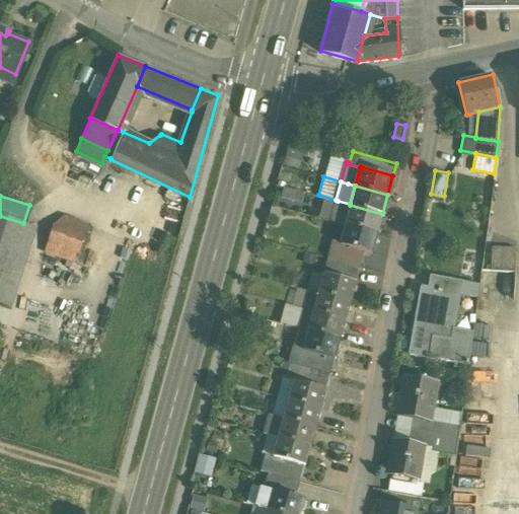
[(350,204),(338,201),(332,220),(338,221),(342,208),(349,210),(350,205),(350,204)]
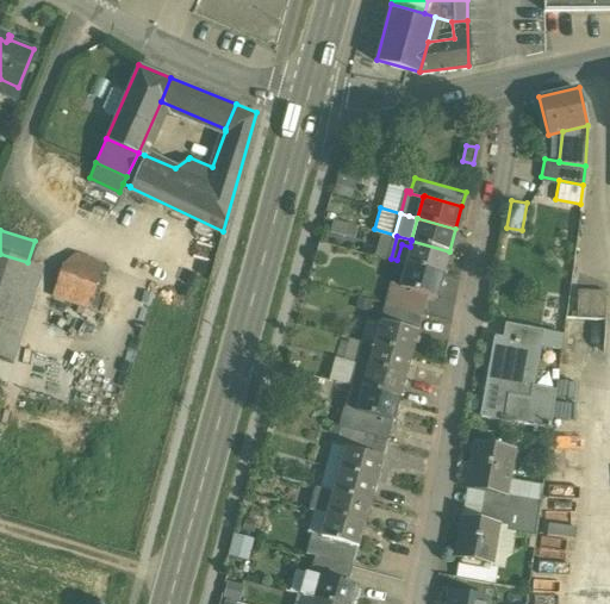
[(449,251),(411,241),(410,247),(405,262),(443,273),(449,251)]
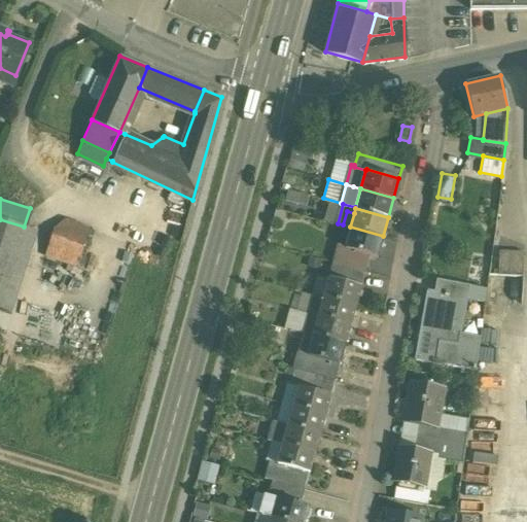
[(347,211),(343,224),(350,227),(354,213),(347,211)]
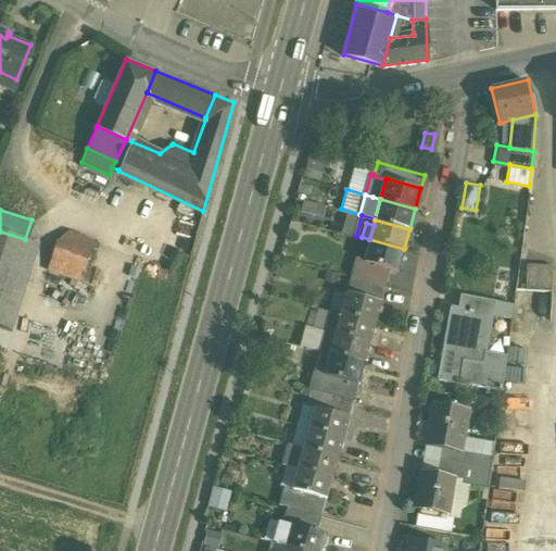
[(0,316),(25,239),(0,232),(0,316)]
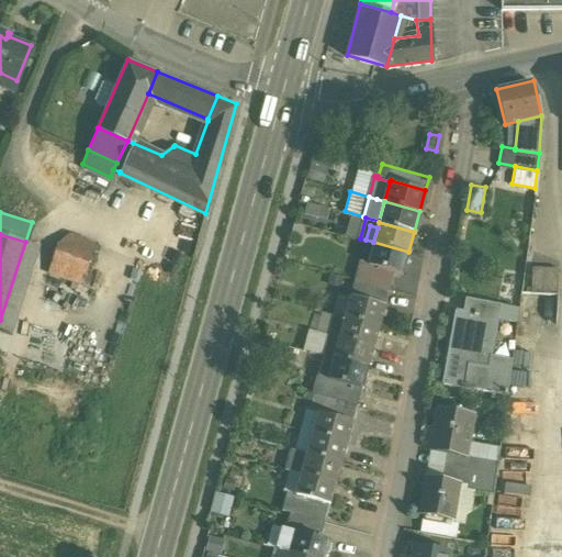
[(25,242),(0,320),(0,327),(11,331),(37,246),(25,242)]
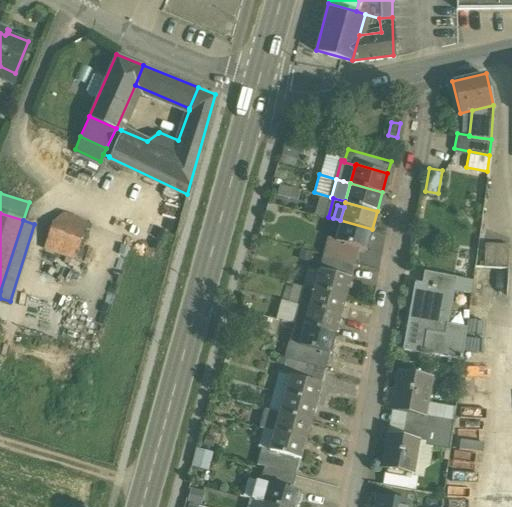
[(84,231),(53,220),(44,245),(75,256),(84,231)]
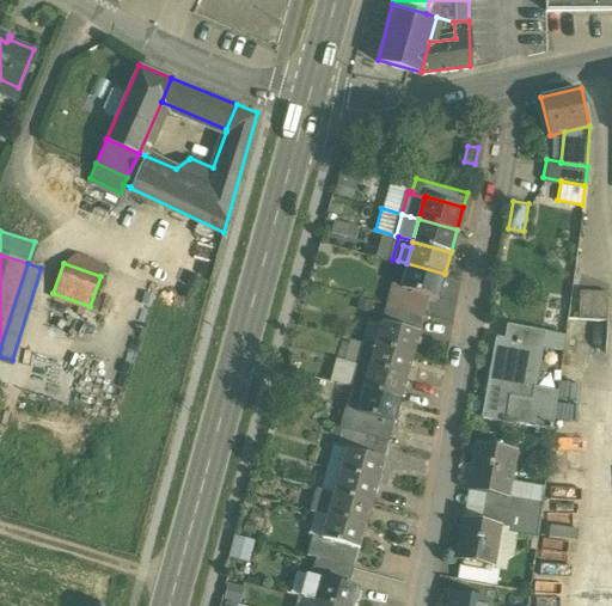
[(445,274),(407,263),(401,286),(401,287),(429,295),(438,298),(445,274)]
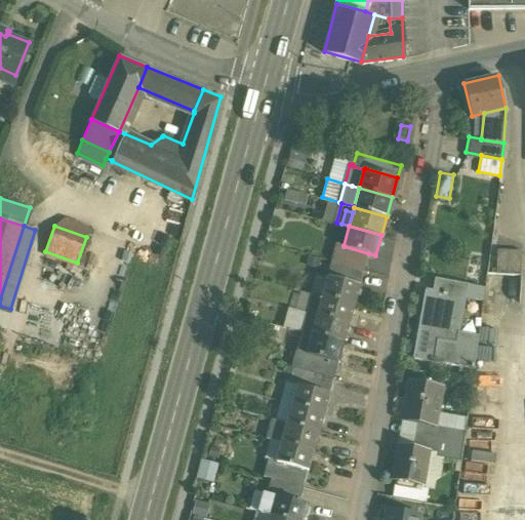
[(375,255),(368,253),(364,269),(384,274),(389,255),(384,254),(388,237),(381,235),(375,255)]
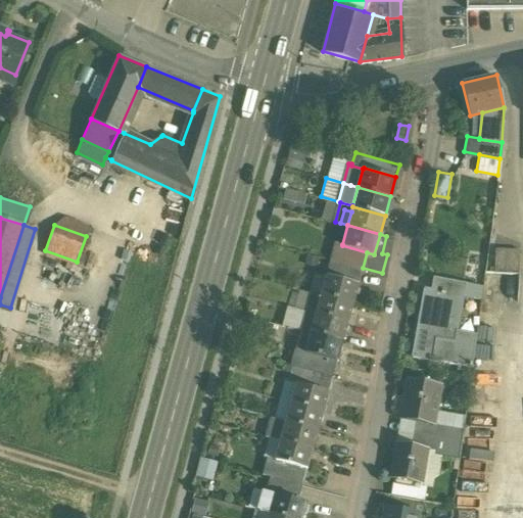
[(367,252),(342,245),(342,244),(335,242),(331,259),(363,268),(367,252)]
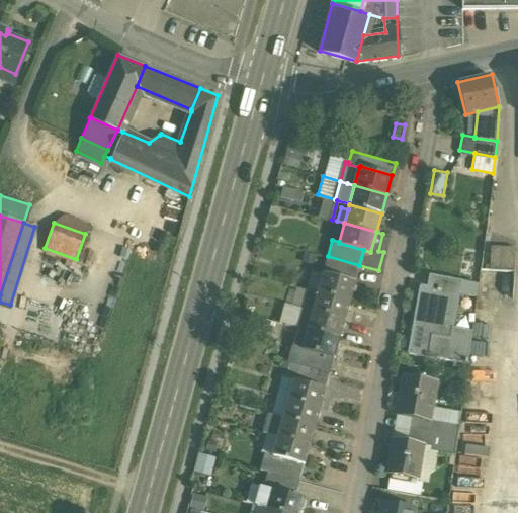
[(514,246),(491,245),(489,268),(512,270),(514,246)]
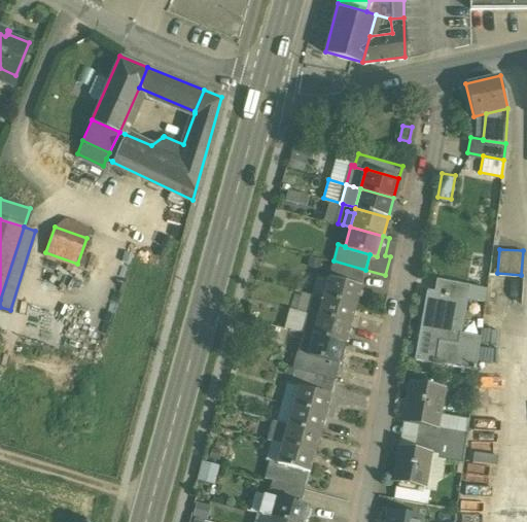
[(365,270),(334,261),(329,276),(360,285),(365,270)]
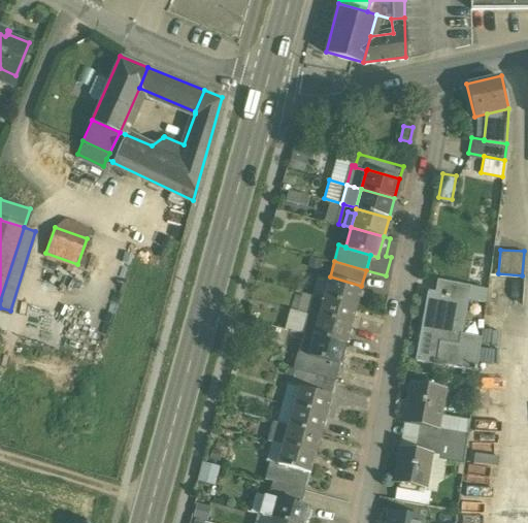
[(320,274),(314,294),(324,296),(330,276),(320,274)]
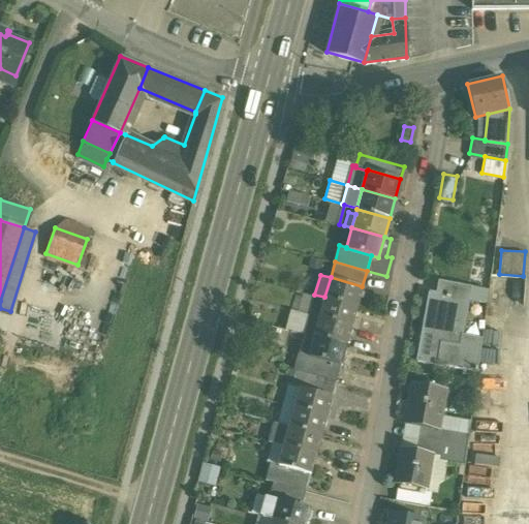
[(362,286),(331,277),(324,297),(356,306),(362,286)]
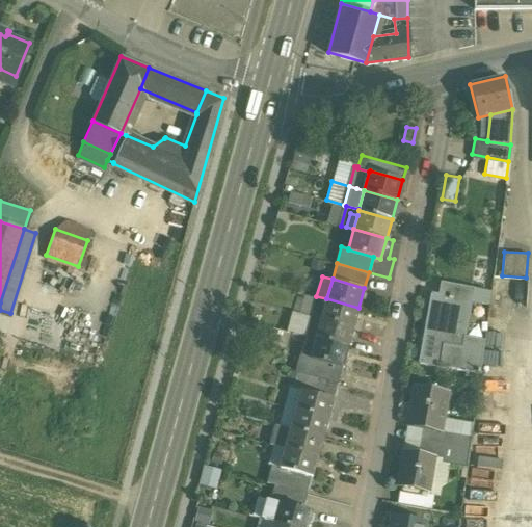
[(464,284),(441,280),(439,292),(461,296),(464,284)]
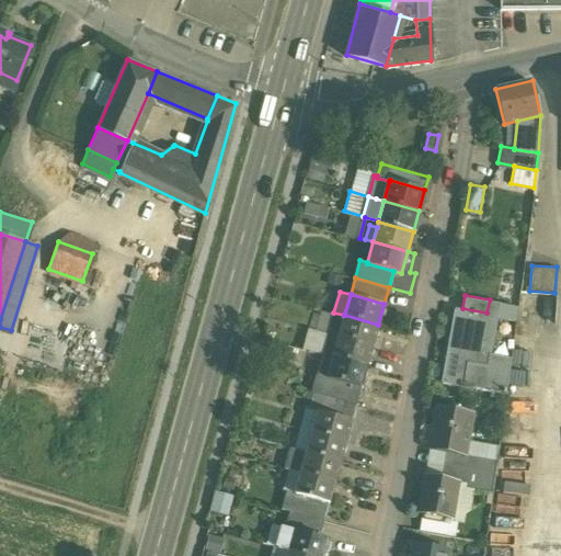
[(517,304),(490,299),(487,313),(497,315),(497,316),(515,318),(517,304)]
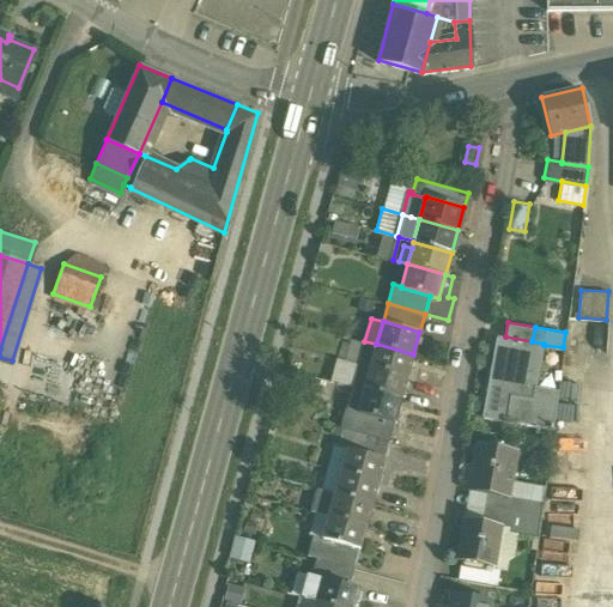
[(505,337),(496,335),(484,400),(485,401),(483,416),(507,420),(511,396),(533,400),(535,388),(544,345),(544,344),(505,337)]
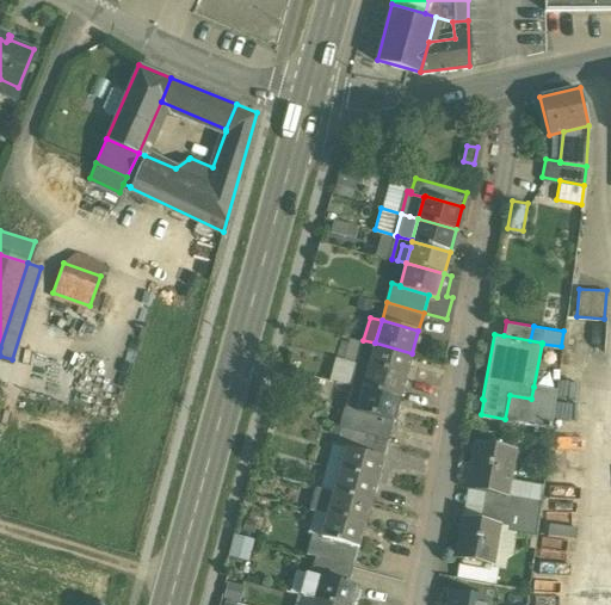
[(375,343),(363,340),(358,362),(369,365),(375,343)]
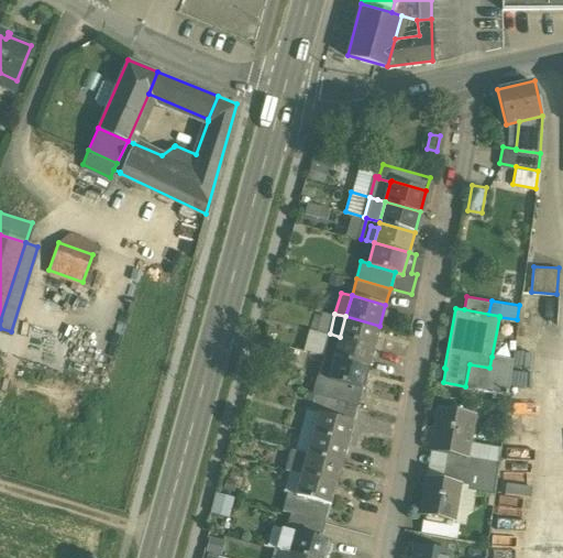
[(379,326),(345,316),(340,337),(374,347),(379,326)]
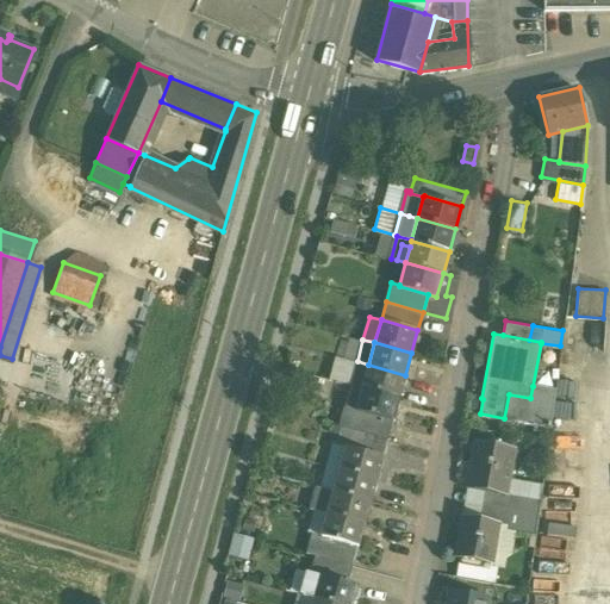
[(358,361),(337,356),(331,378),(352,384),(358,361)]
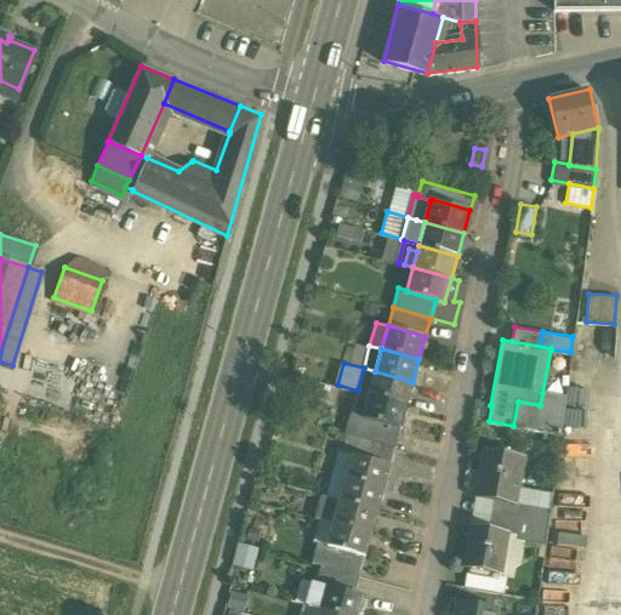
[(364,368),(358,391),(369,393),(375,371),(364,368)]
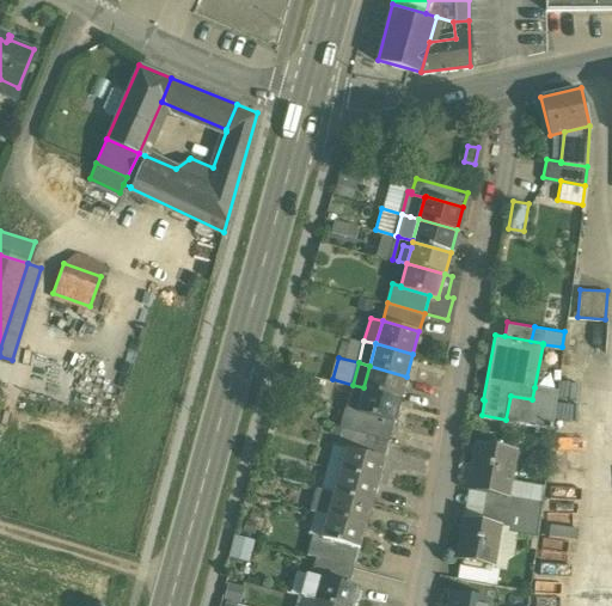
[(407,377),(369,366),(363,387),(401,398),(407,377)]
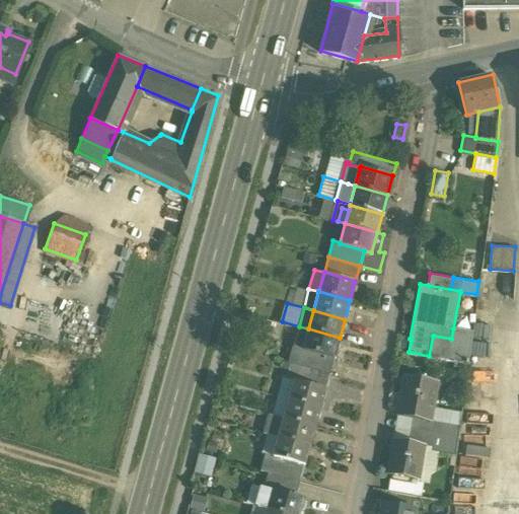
[(299,326),(289,361),(292,362),(308,366),(312,351),(302,349),(308,328),(299,326)]
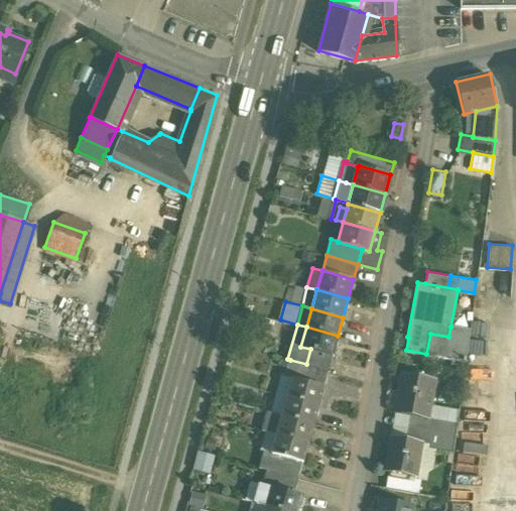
[(338,336),(306,327),(300,347),(310,349),(332,355),(338,336)]
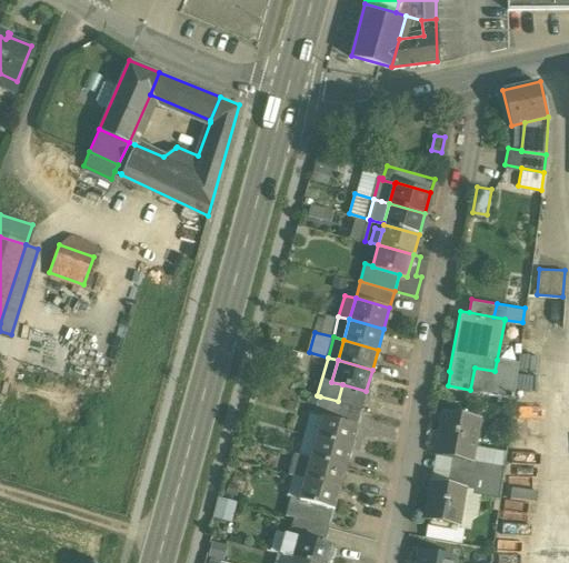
[(517,363),(497,360),(495,371),(475,368),(470,390),(511,398),(517,363)]
